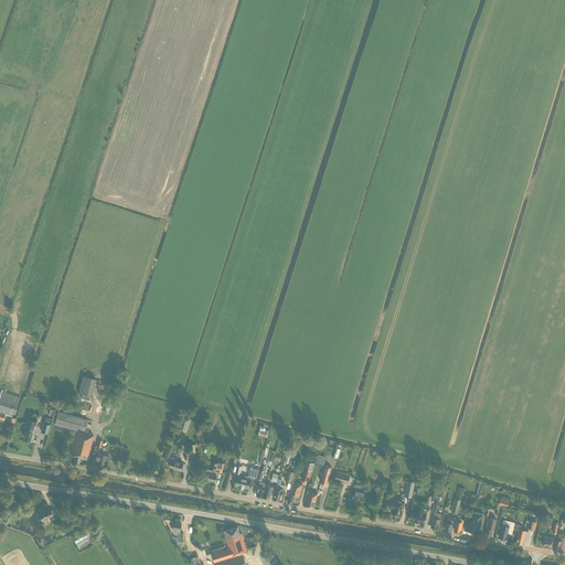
[(83,376),(78,393),(92,396),(96,380),(83,376)]
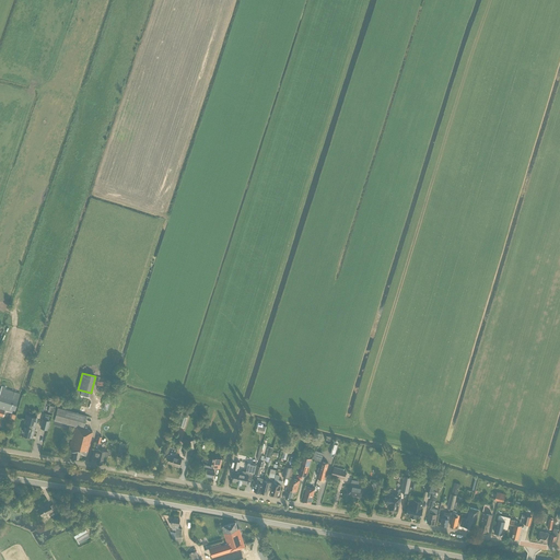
[(15,410),(20,394),(6,389),(6,387),(2,386),(0,392),(0,415),(3,417),(4,410),(12,412),(13,410),(15,410)]
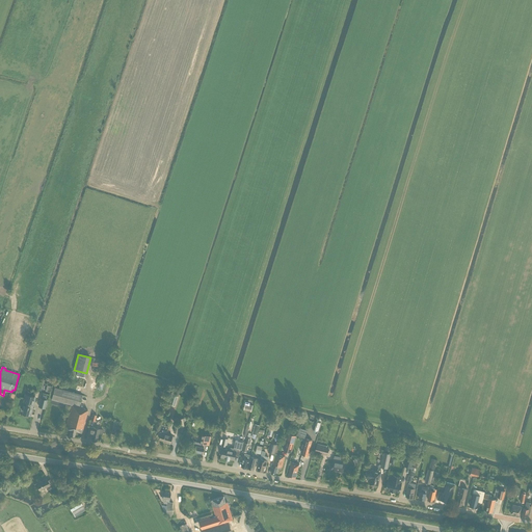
[(84,407),(80,406),(79,406),(82,395),(55,388),(52,399),(72,405),(65,428),(71,430),(70,434),(74,435),(76,431),(82,432),(88,409),(84,408),(84,407)]
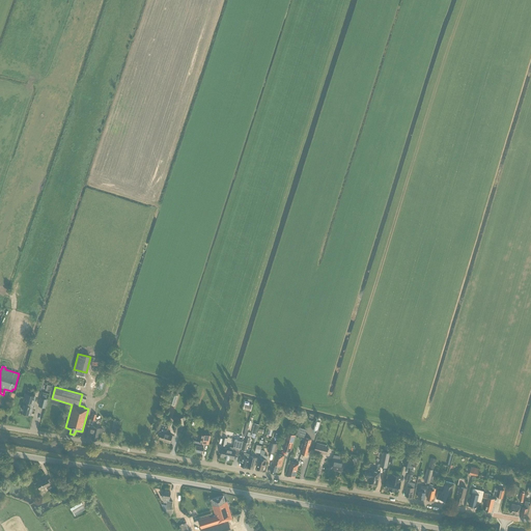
[(175,406),(178,395),(172,393),(168,403),(175,406)]
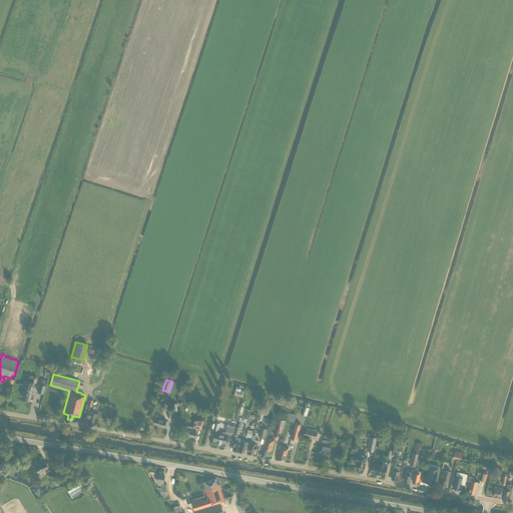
[(26,381),(25,385),(23,384),(22,388),(25,389),(22,399),(29,401),(31,393),(30,393),(31,390),(32,391),(34,383),(26,381)]
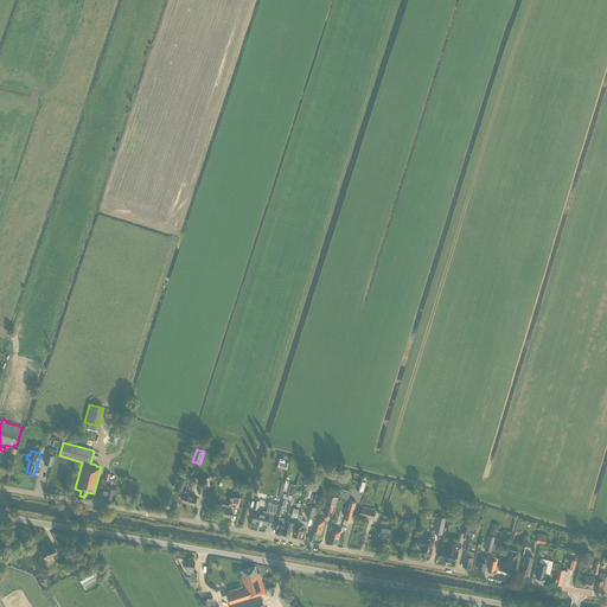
[(117,490),(108,487),(102,486),(101,494),(106,496),(104,502),(110,503),(113,494),(116,494),(117,494),(119,491),(117,490)]
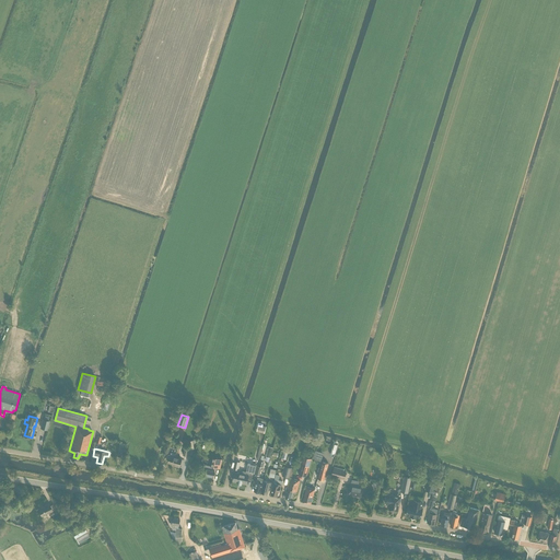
[(182,459),(175,457),(176,454),(171,453),(170,455),(168,454),(167,455),(166,458),(166,459),(168,461),(168,463),(175,464),(174,465),(179,467),(182,459)]
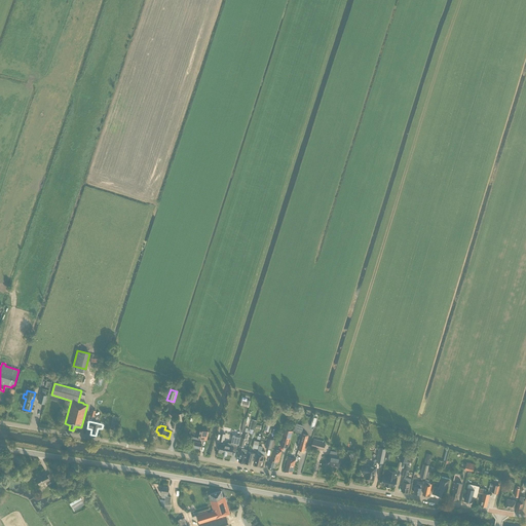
[(191,441),(194,441),(193,446),(200,448),(202,439),(208,440),(209,431),(200,429),(198,438),(192,436),(191,441)]
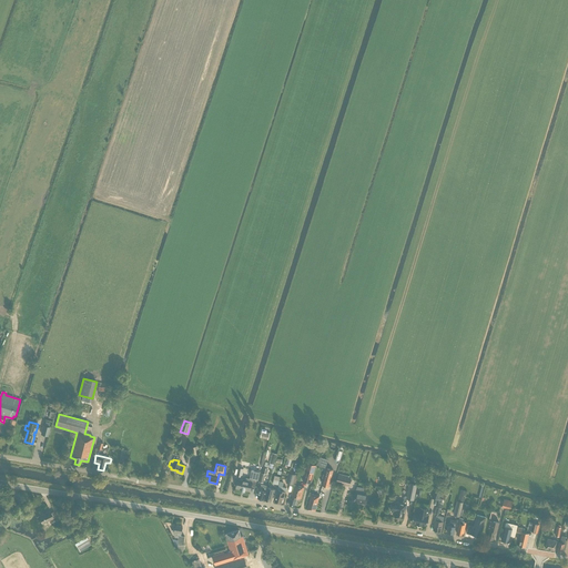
[(307,464),(303,480),(311,483),(316,466),(307,464)]
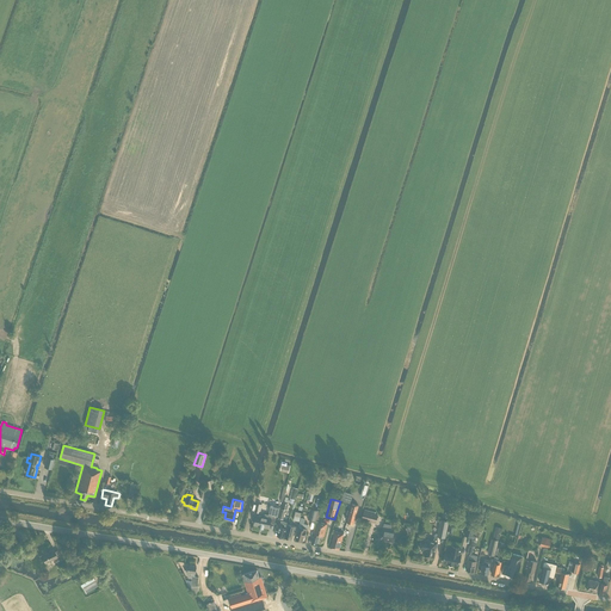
[(352,504),(347,522),(353,524),(358,505),(352,504)]
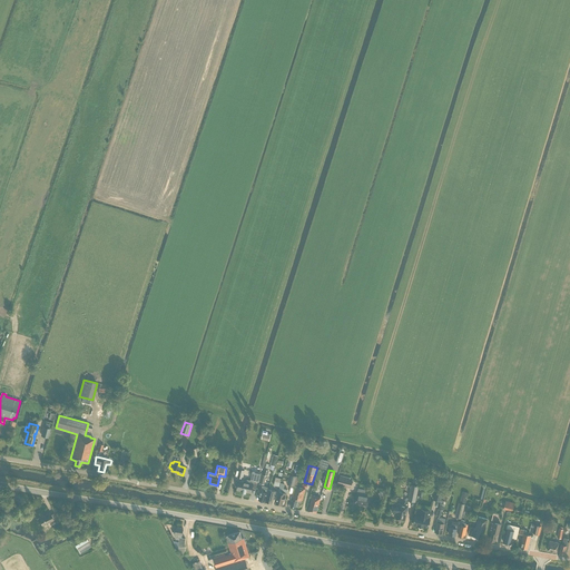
[(241,481),(238,490),(251,493),(252,488),(256,489),(257,481),(259,482),(262,473),(253,471),(251,480),(246,479),(245,482),(241,481)]
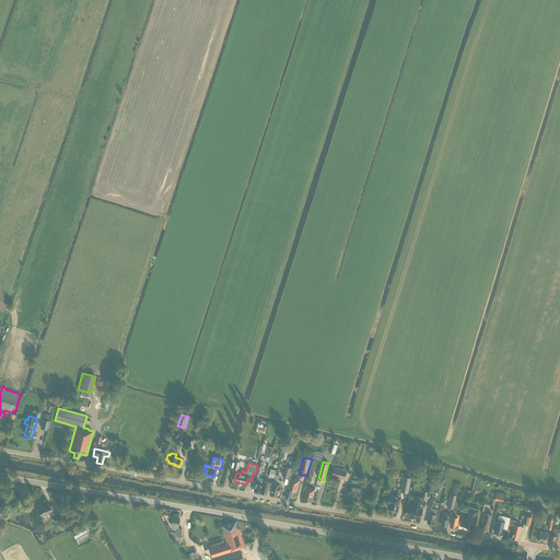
[(292,468),(284,466),(282,476),(290,477),(292,468)]
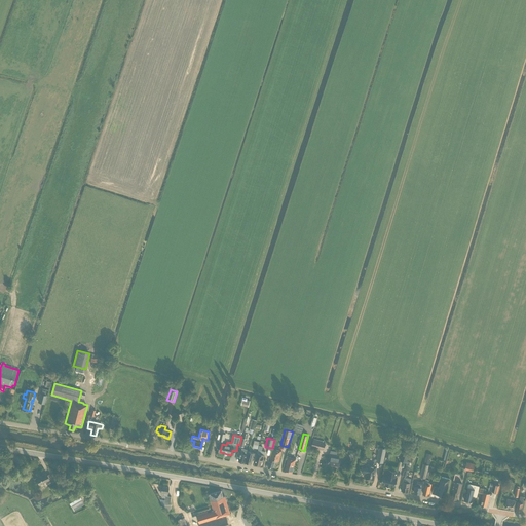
[(324,449),(325,443),(313,441),(312,446),(324,449)]
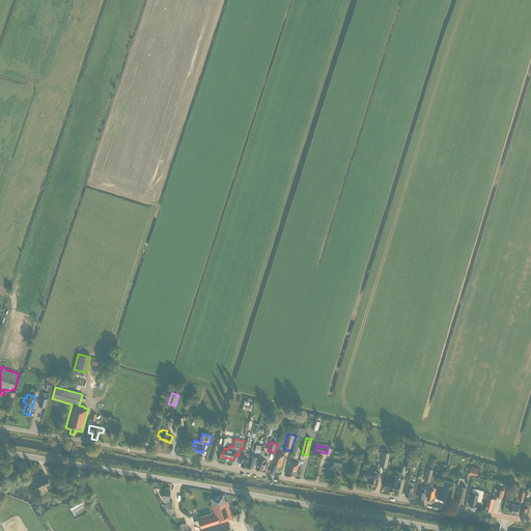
[(371,470),(366,469),(365,476),(370,477),(369,482),(378,484),(381,471),(380,471),(381,466),(387,467),(389,453),(386,452),(383,452),(381,465),(379,464),(378,471),(371,469),(371,470)]
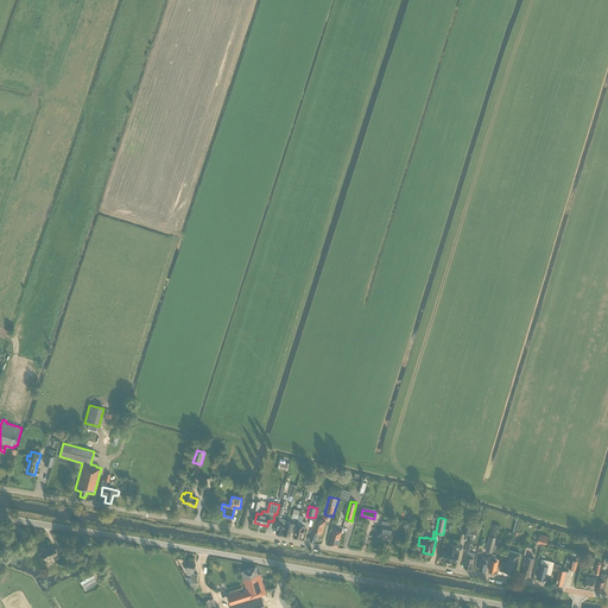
[(286,520),(283,519),(280,519),(279,524),(278,524),(276,532),(283,534),(286,520)]
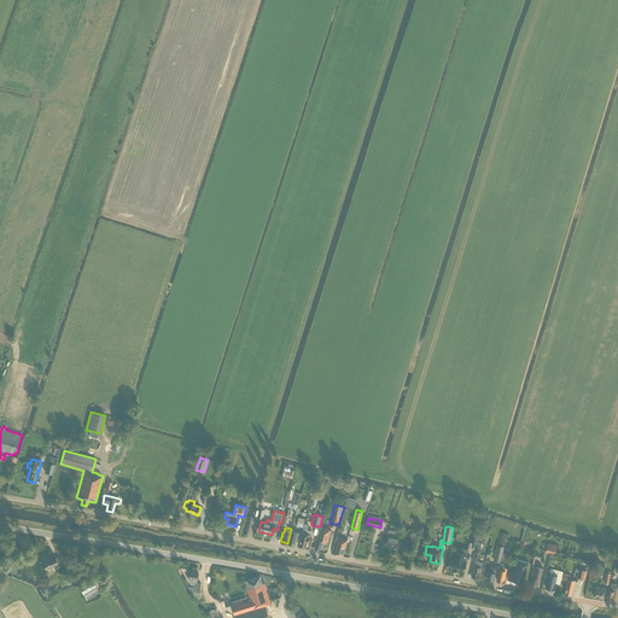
[(319,536),(316,542),(318,542),(316,548),(321,549),(321,548),(322,549),(325,542),(327,543),(331,531),(321,528),(319,536)]
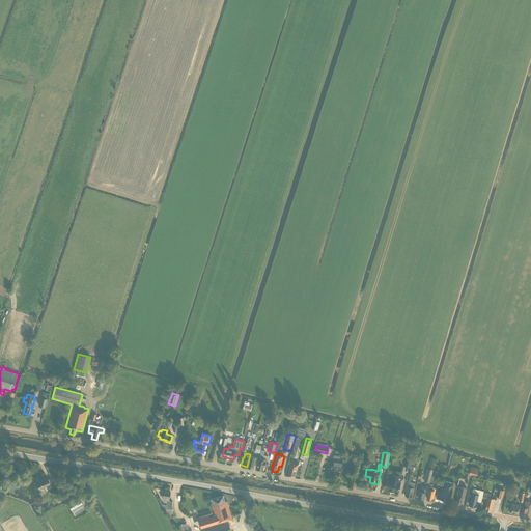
[(268,456),(261,454),(257,469),(263,470),(264,466),(266,466),(267,459),(268,458),(269,457),(268,456)]
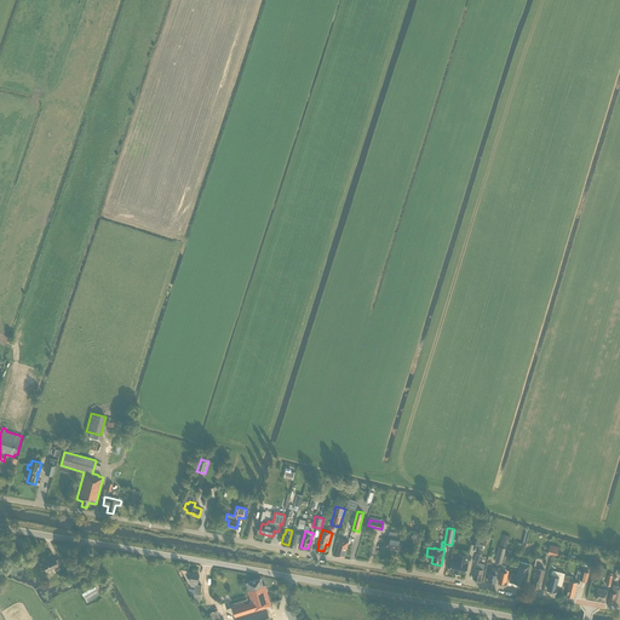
[(302,534),(292,532),(288,545),(297,547),(298,540),(299,540),(302,534)]
